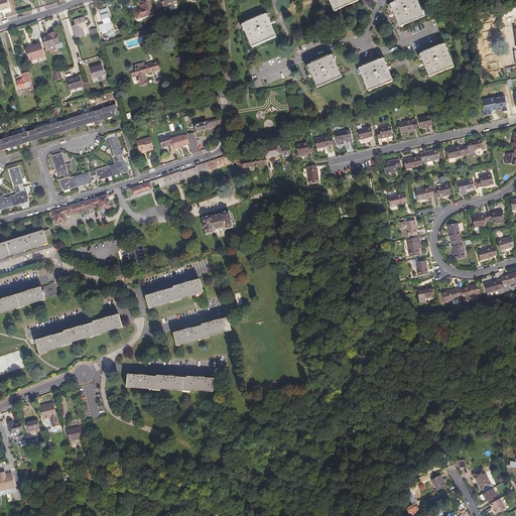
[(0,0),(0,11),(8,8),(5,0),(0,0)]
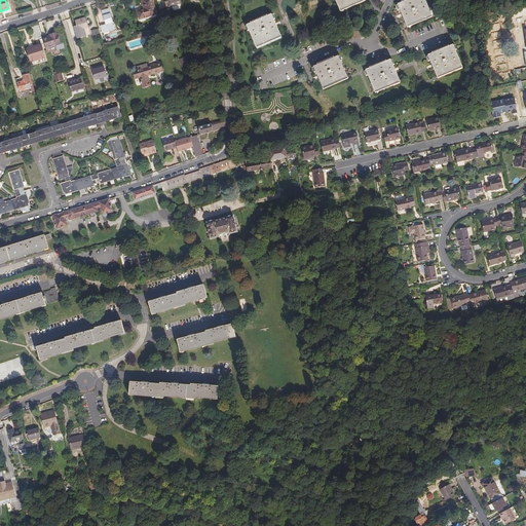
[(157,13),(153,0),(142,0),(145,8),(138,10),(140,19),(157,13)]
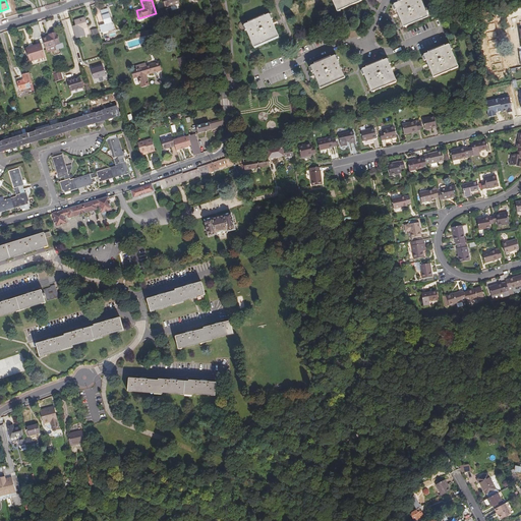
[(333,0),(338,11),(362,0),(333,0)]
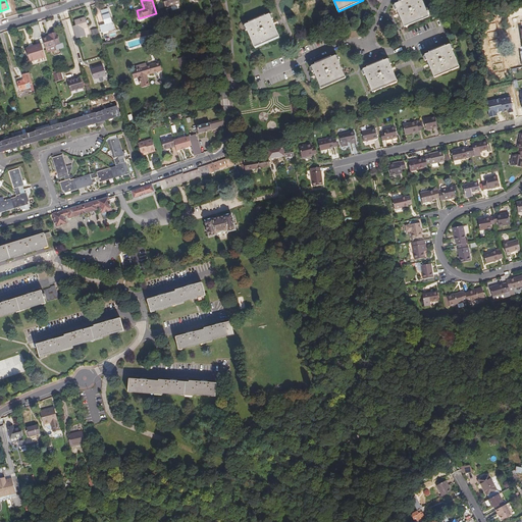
[(429,16),(422,0),(408,0),(396,5),(405,27),(429,16)]
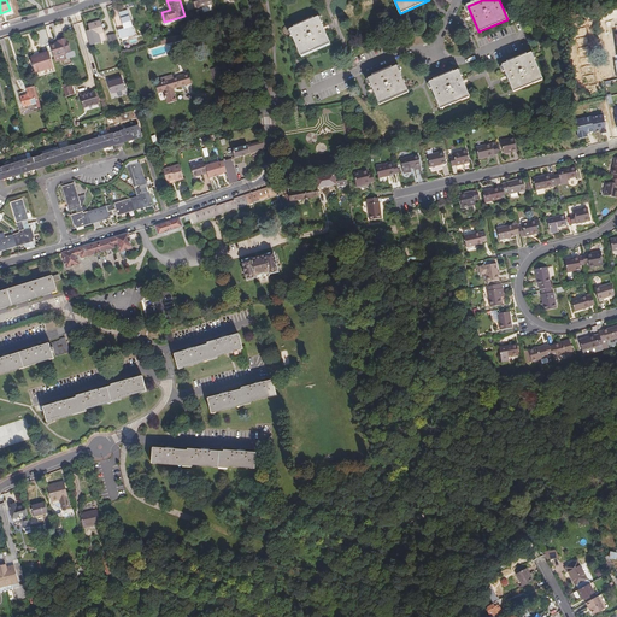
[(121,12),(122,18),(124,29),(119,31),(121,37),(135,34),(134,30),(136,29),(135,25),(134,27),(129,11),(124,12),(121,12)]
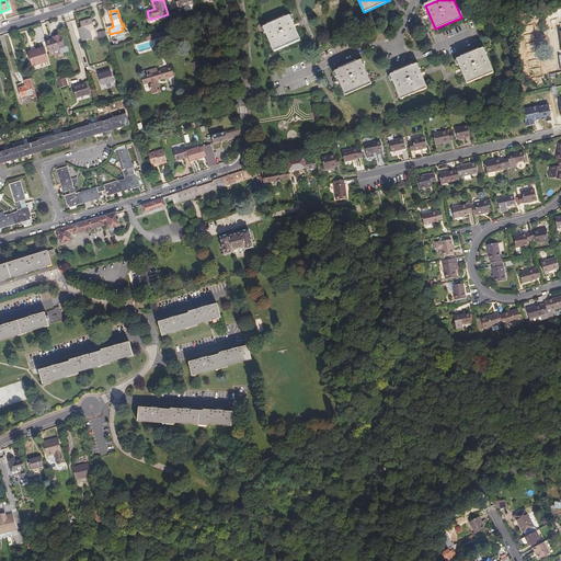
[(274,50),(301,38),(292,16),(264,27),(274,50)]
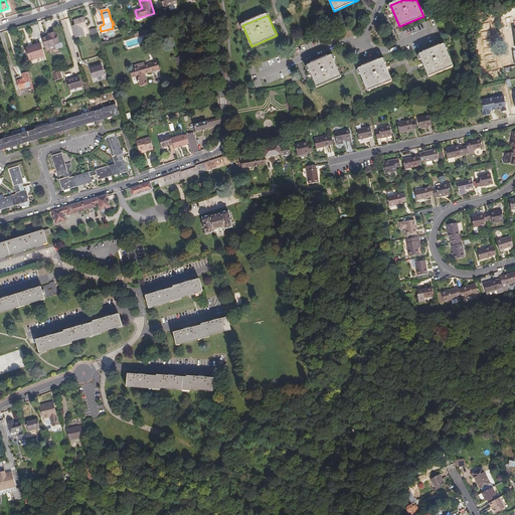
[(86,20),(84,17),(73,20),(75,25),(71,26),(75,38),(84,35),(82,28),(88,27),(87,23),(89,23),(88,20),(86,20)]
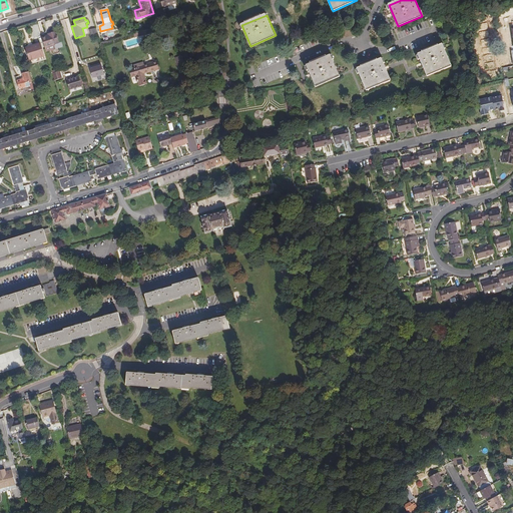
[(93,40),(99,38),(96,28),(90,30),(93,40)]
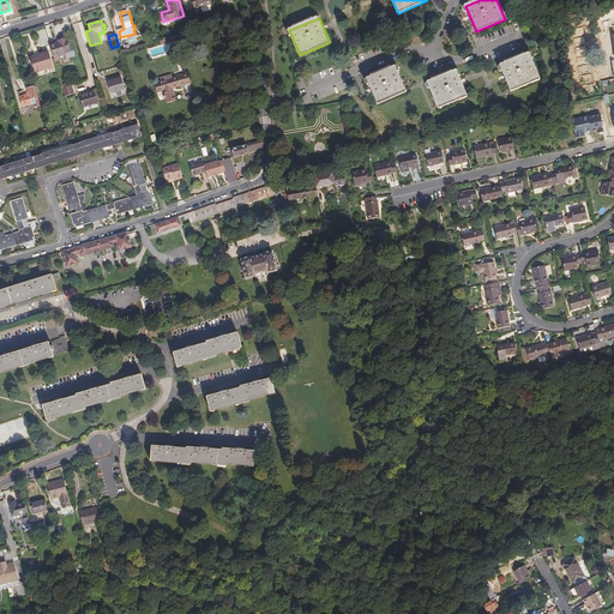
[(54,56),(59,55),(70,52),(66,37),(59,40),(59,42),(50,44),(54,56)]
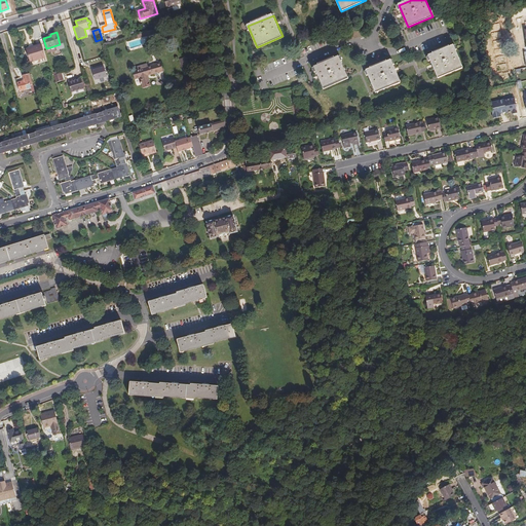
[(152,35),(148,36),(151,45),(159,43),(156,33),(151,34),(152,35)]
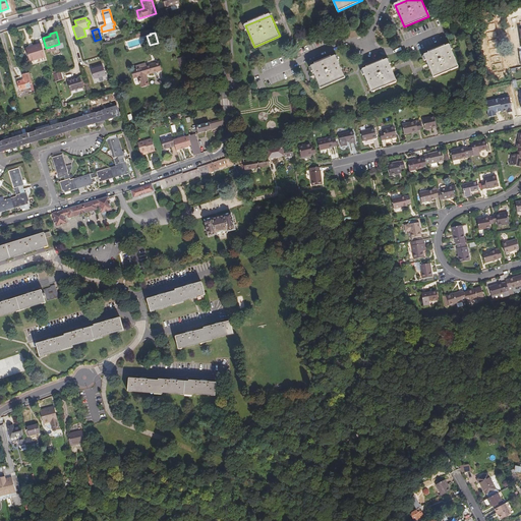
[(27,50),(31,62),(45,58),(42,45),(35,47),(36,48),(27,50)]
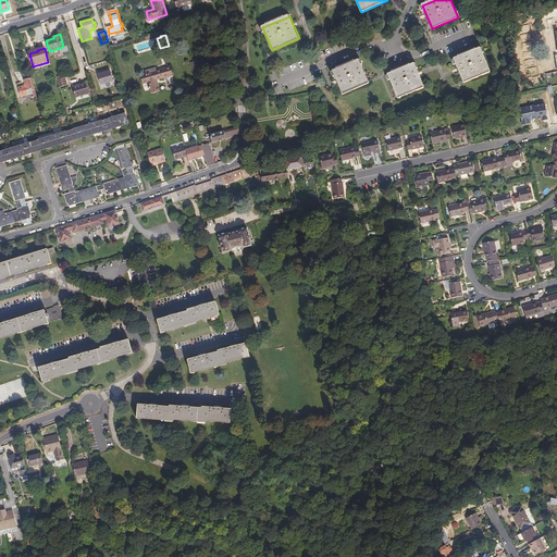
[(465,82),(491,71),(481,48),(455,59),(465,82)]
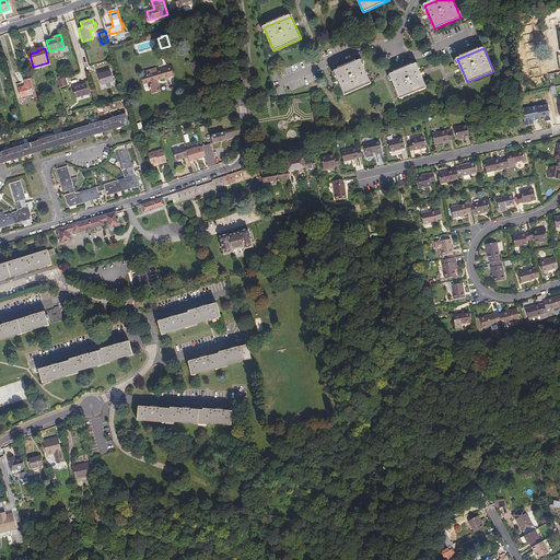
[(372,83),(362,60),(335,72),(345,95),(372,83)]
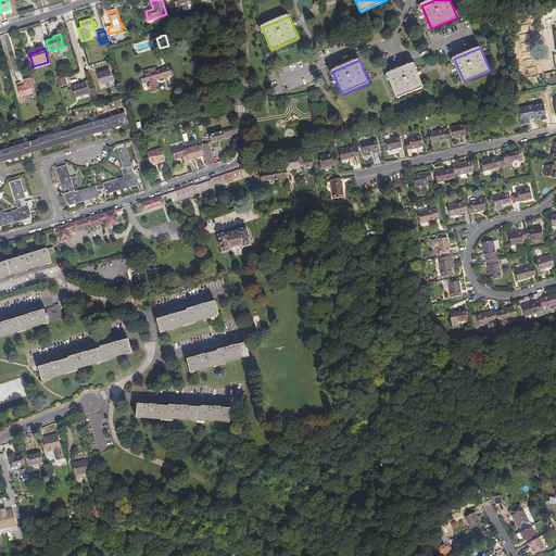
[(425,86),(415,64),(388,75),(397,98),(425,86)]
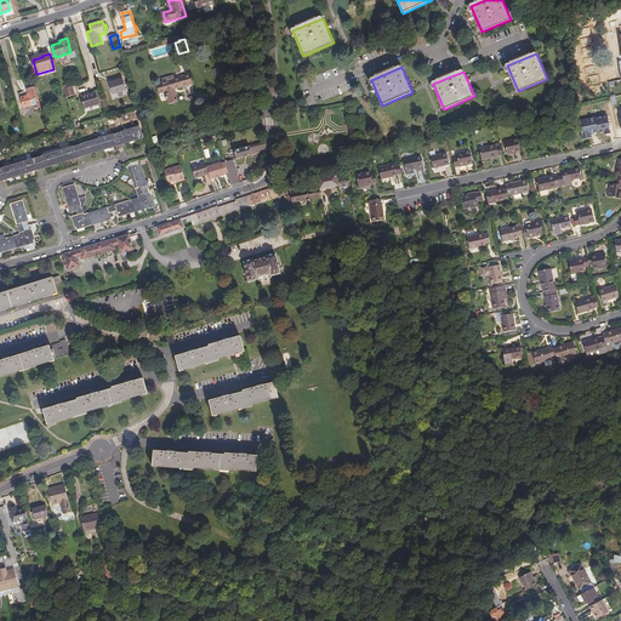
[(191,74),(178,78),(182,87),(193,84),(191,74)]
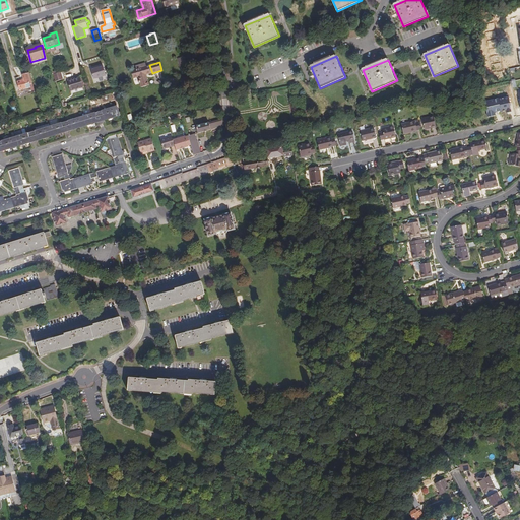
[(152,73),(149,65),(131,70),(133,76),(138,75),(141,87),(149,84),(146,74),(152,73)]
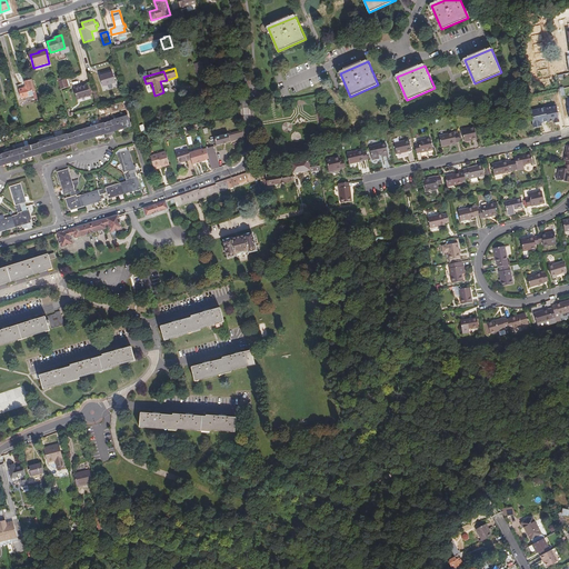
[(65,80),(59,81),(61,89),(69,87),(67,79),(65,80)]
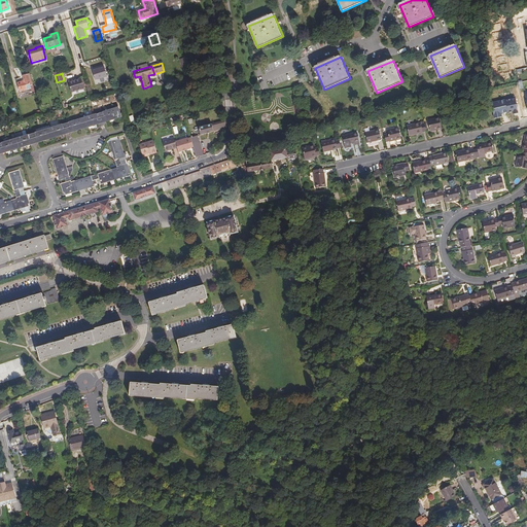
[(31,85),(33,85),(30,74),(24,76),(25,77),(26,81),(19,83),(21,92),(32,89),(31,85)]
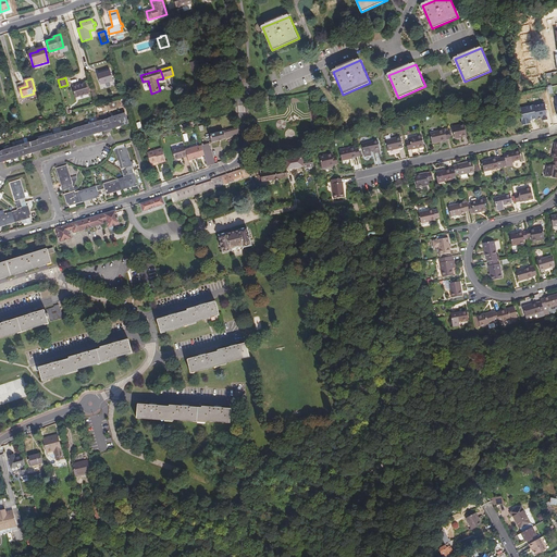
[(88,94),(85,83),(73,86),(76,97),(88,94)]
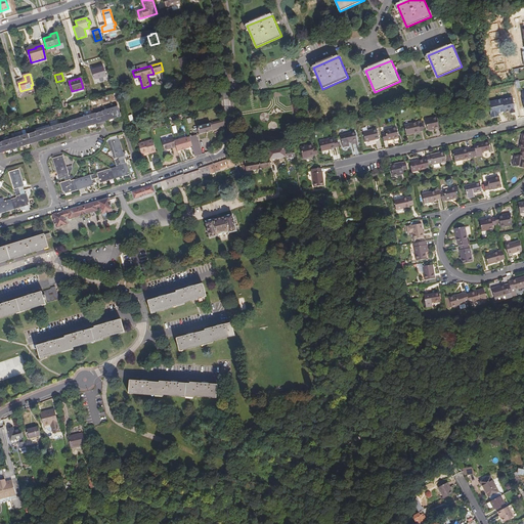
[(103,112),(106,120),(120,116),(118,107),(103,112)]
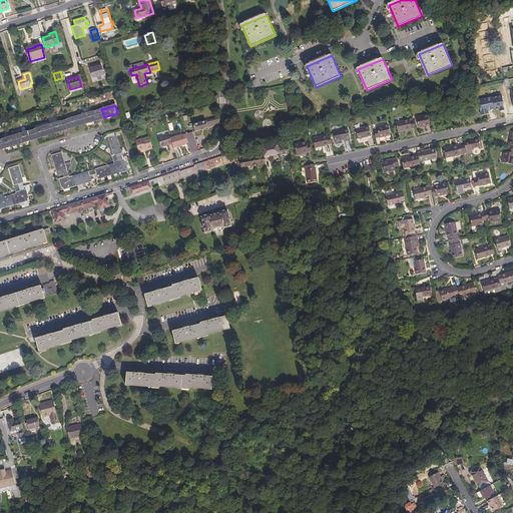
[(94,120),(104,117),(101,109),(100,109),(101,114),(95,115),(94,111),(92,112),(94,120)]
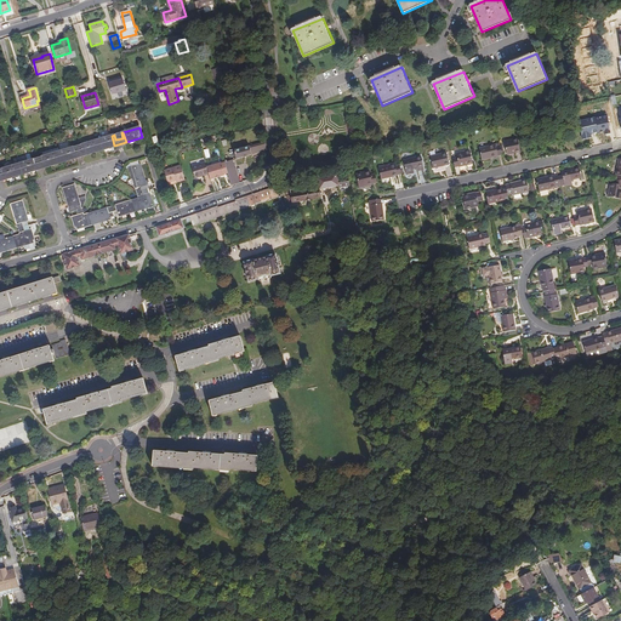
[(80,155),(114,146),(112,136),(74,147),(75,152),(79,152),(80,155)]
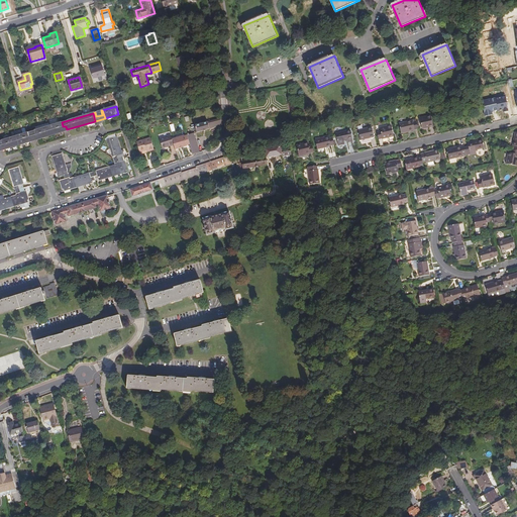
[(198,133),(221,125),(220,118),(218,119),(216,114),(207,117),(209,121),(205,122),(203,118),(198,120),(199,124),(195,126),(196,126),(193,127),(194,132),(197,131),(198,133)]
